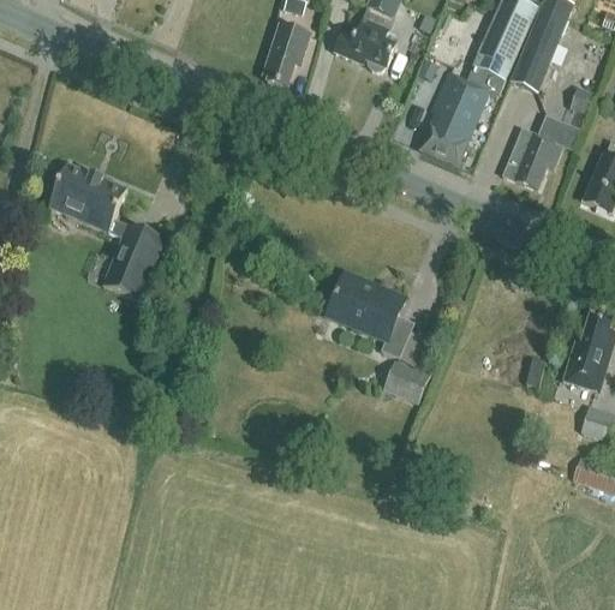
[(370,0),(368,6),(354,37),(341,31),(334,51),(354,60),(356,55),(384,69),(395,43),(383,39),(388,25),(387,25),(396,0),(370,0)]
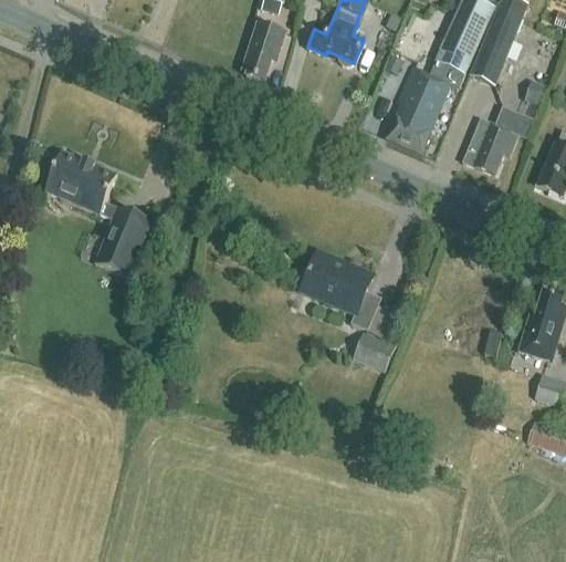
[(460,0),(433,61),(464,74),(494,8),(478,0),(460,0)]
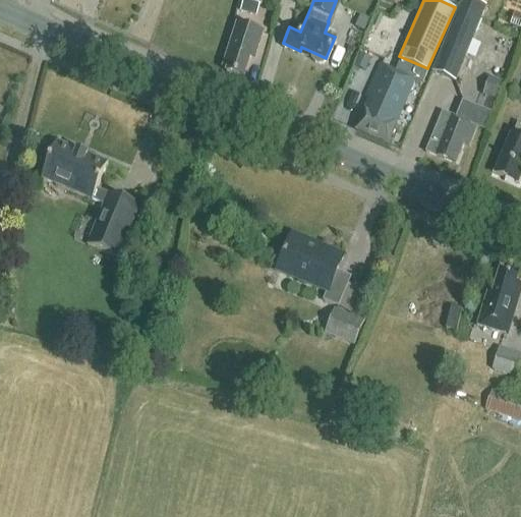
[(460,0),(431,69),(454,78),(485,4),(476,0),(460,0)]
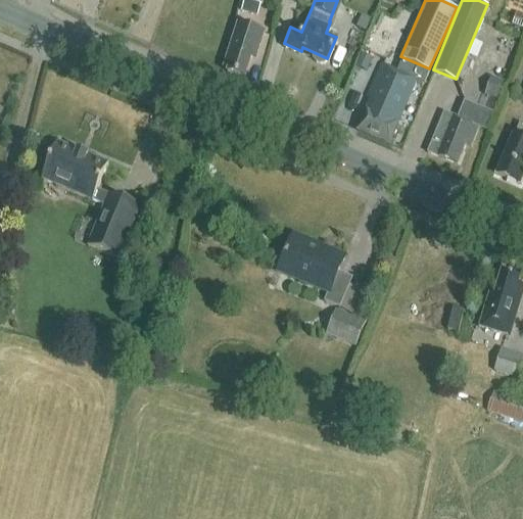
[(256,52),(264,30),(237,20),(223,64),(228,66),(227,69),(244,75),(251,51),(256,52)]
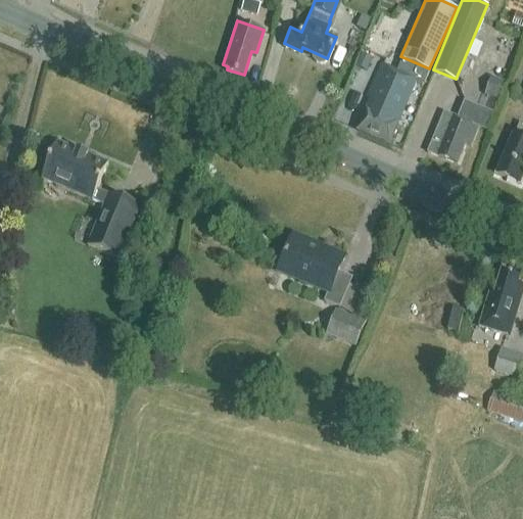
[(372,94),(358,127),(388,140),(409,93),(407,92),(413,78),(423,81),(429,68),(400,56),(394,69),(380,63),(368,92),(372,94)]
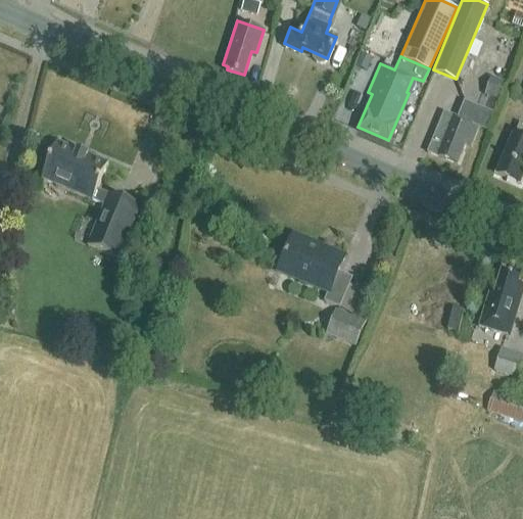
[(491,75),(484,92),(498,97),(506,80),(491,75)]
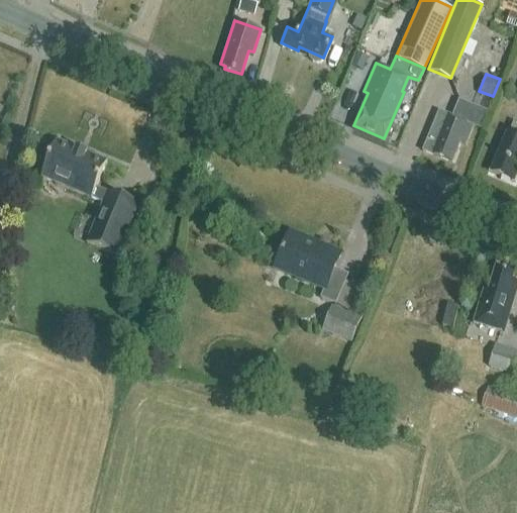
[(472,122),(453,115),(441,110),(437,121),(434,120),(423,146),(452,159),(459,138),(463,140),(472,122)]
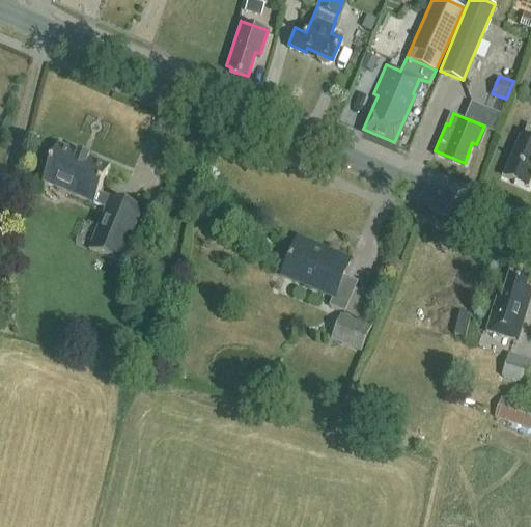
[(530,125),(527,122),(522,134),(520,133),(503,174),(527,184),(530,173),(530,125)]
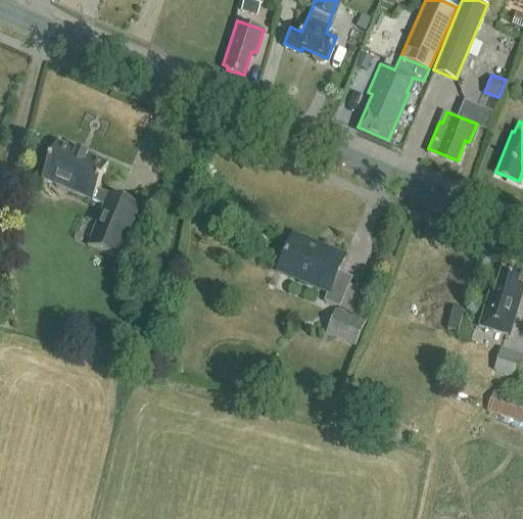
[(56,139),(41,176),(92,197),(103,201),(87,242),(120,255),(140,204),(97,186),(107,161),(56,139)]
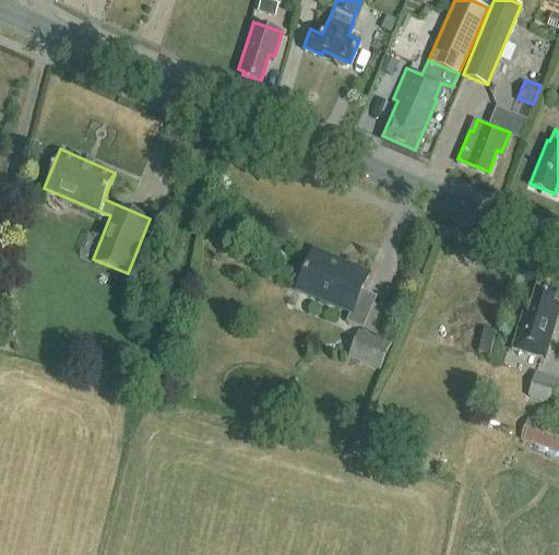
[(363,327),(376,295),(360,288),(368,272),(313,248),(297,287),(351,310),(346,320),(363,327)]
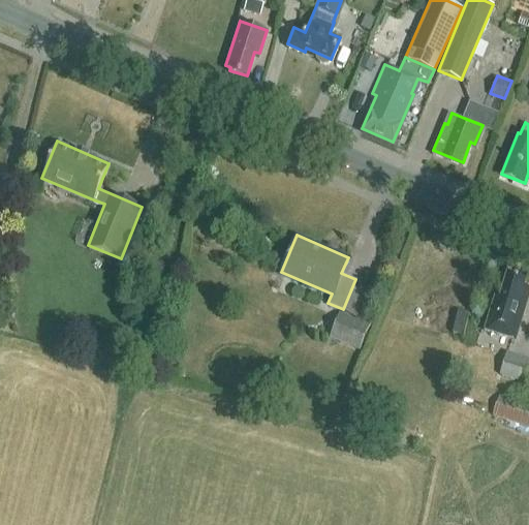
[(515,336),(528,287),(523,284),(525,279),(507,274),(501,297),(496,295),(486,328),(515,336)]
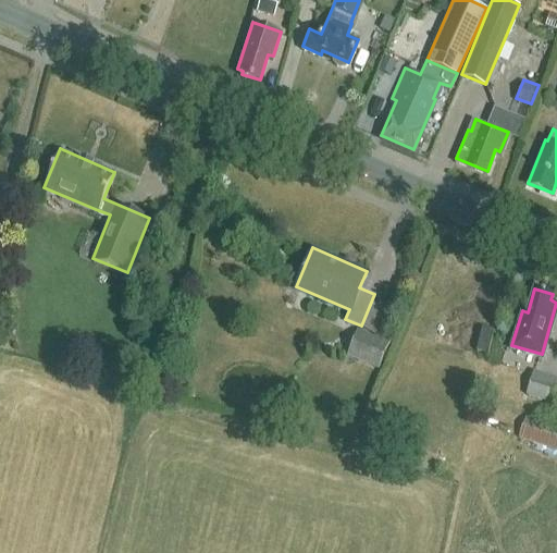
[(390,341),(357,327),(346,353),(379,367),(390,341)]
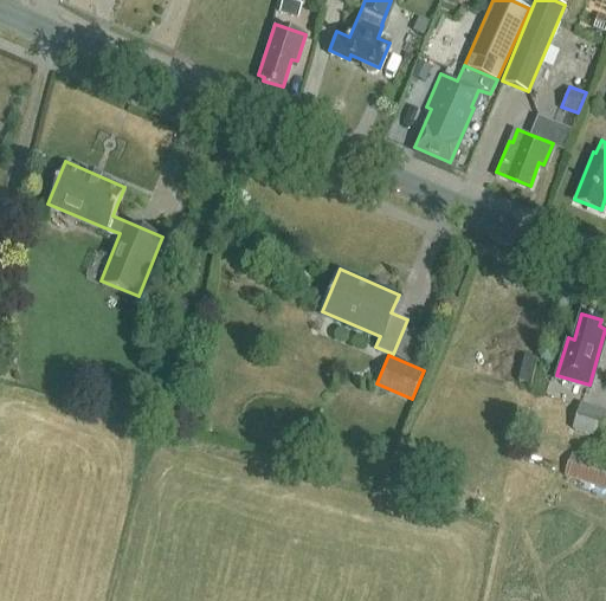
[(605,417),(605,407),(580,400),(572,426),(600,434),(605,417)]
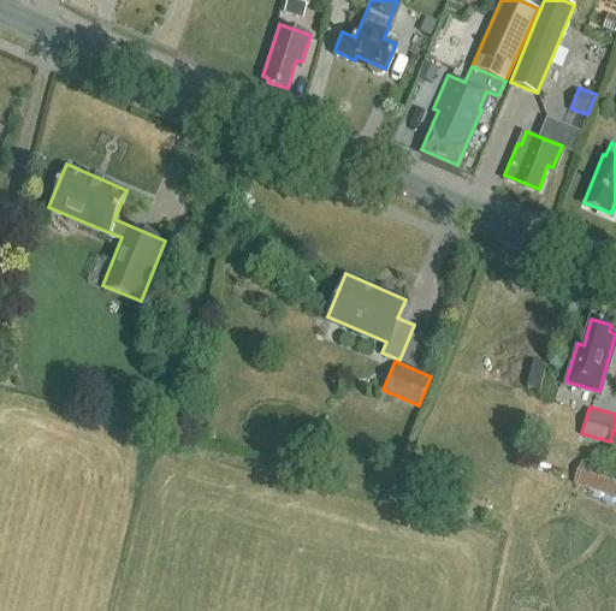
[(615,467),(581,456),(574,480),(615,494),(615,467)]
